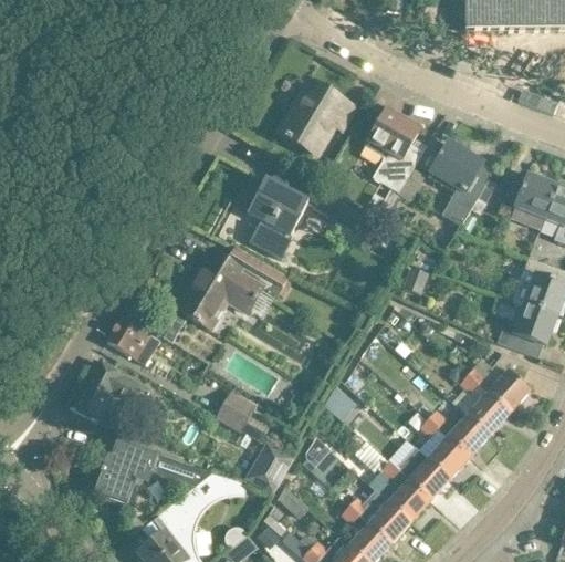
[(466,0),(467,24),(529,23),(529,4),(527,0),(466,0)]
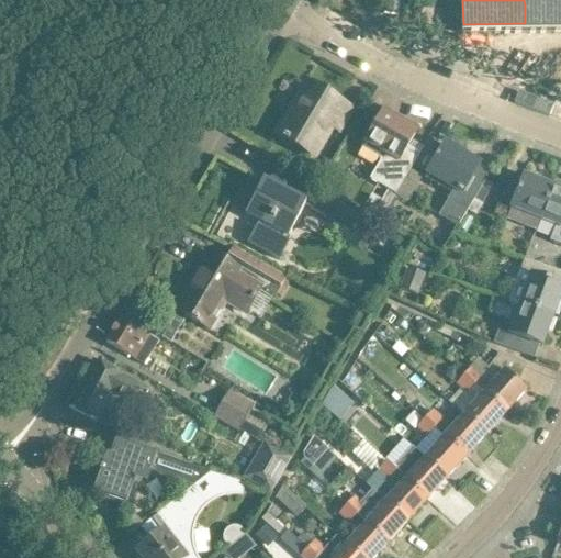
[(339,129),(341,126),(352,108),(312,82),(293,114),(289,112),(277,131),(283,135),(282,137),(309,153),(327,122),(339,129)]
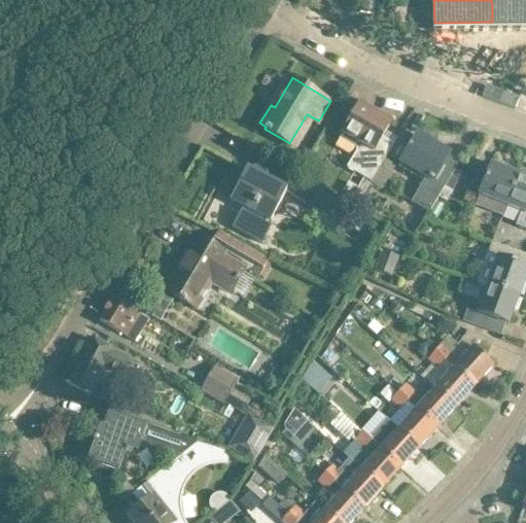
[(343,130),(339,136),(356,146),(356,149),(347,165),(354,170),(372,180),(381,164),(384,159),(394,141),(383,135),(390,121),(359,103),(348,120),(343,130)]
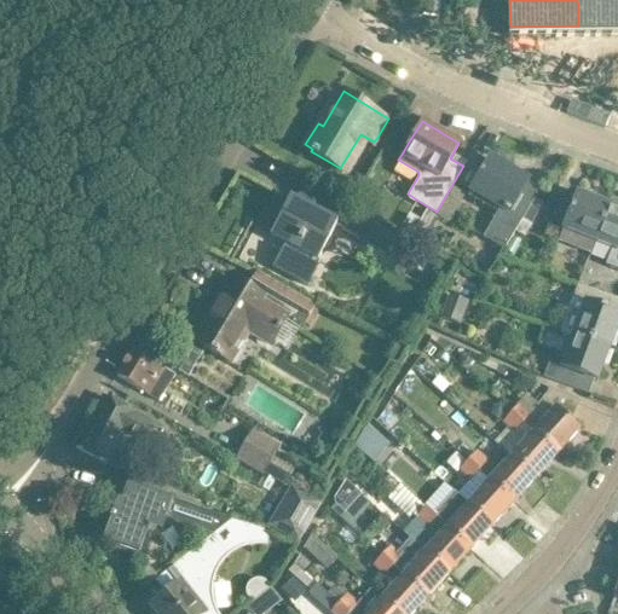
[(504,247),(517,227),(520,222),(532,201),(518,193),(527,178),(491,156),(472,187),(501,204),(483,235),(504,247)]
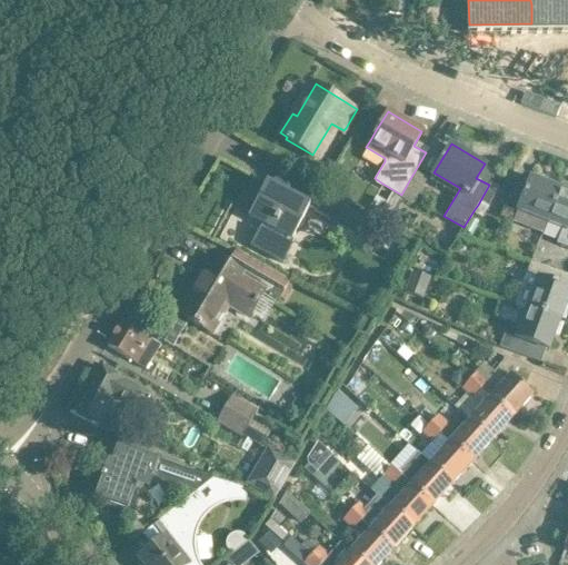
[(505,202),(500,214),(544,230),(547,221),(560,186),(530,175),(526,187),(512,181),(505,202)]
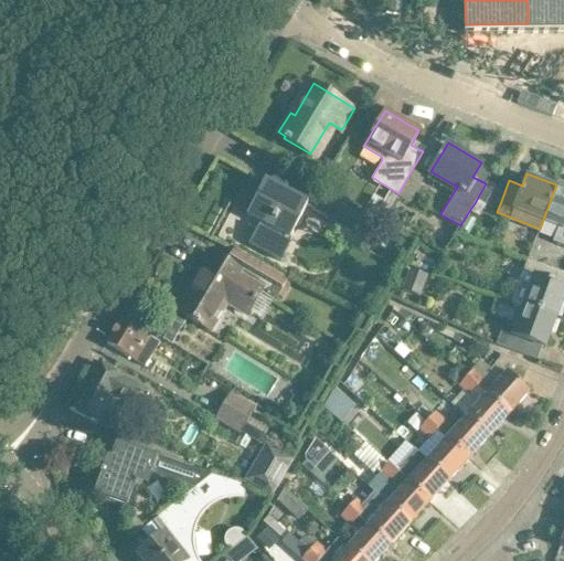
[(264,179),(246,212),(261,220),(249,241),(283,258),(294,237),(290,235),(308,202),(284,190),(264,179)]
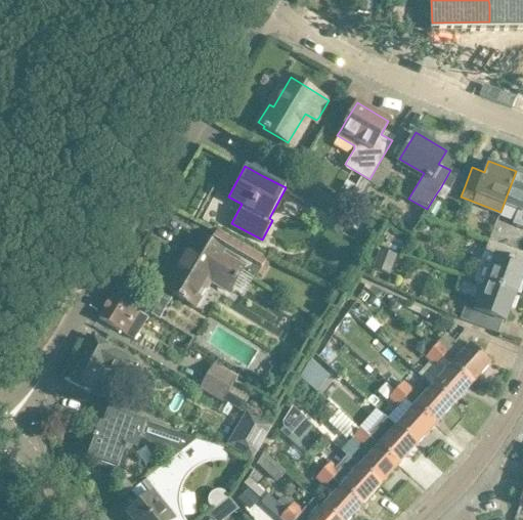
[(522,174),(516,171),(504,204),(517,209),(512,222),(522,226),(522,174)]
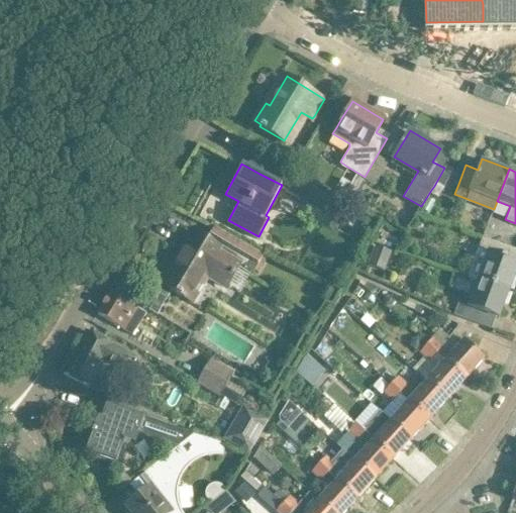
[(332,192),(299,172),(288,189),(321,209),(332,192)]
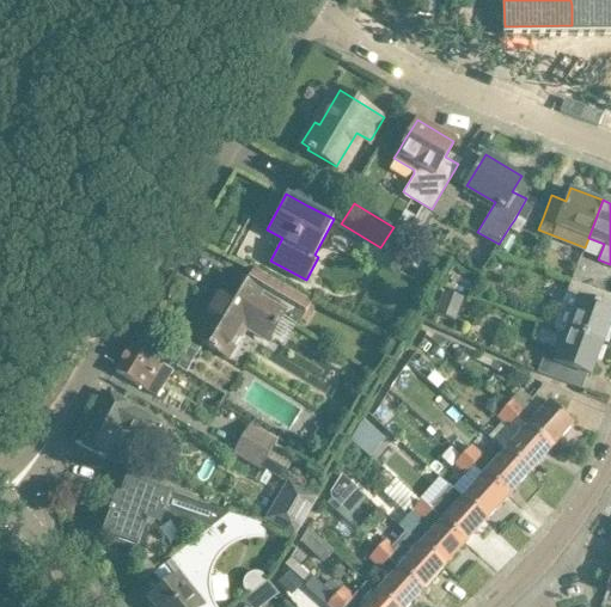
[(403,210),(396,224),(416,235),(423,224),(403,210)]
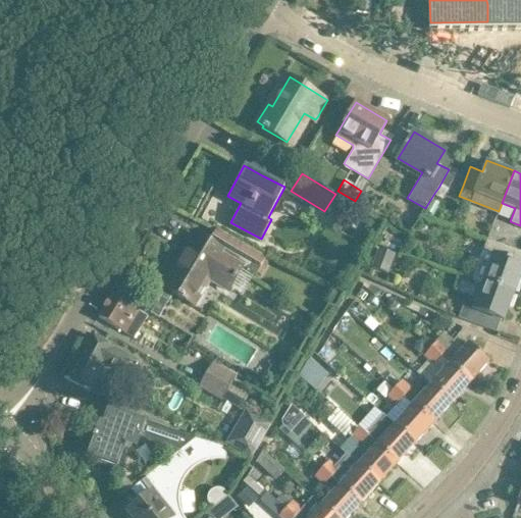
[(435,192),(425,208),(432,212),(441,196),(435,192)]
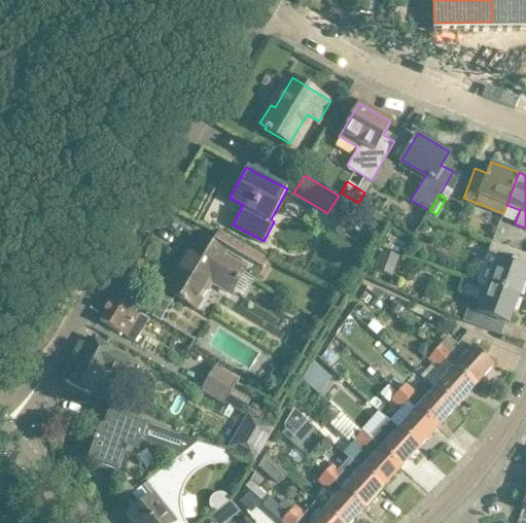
[(269,257),(237,238),(219,228),(211,242),(195,233),(187,245),(190,247),(151,312),(161,318),(175,293),(179,295),(179,297),(193,305),(208,278),(231,290),(245,267),(258,275),(269,257)]
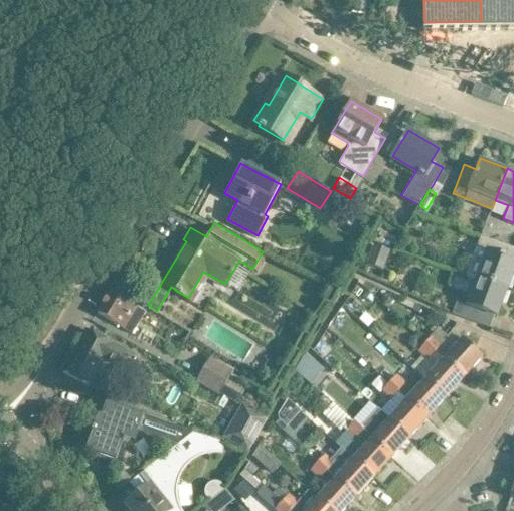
[(510,244),(491,237),(481,233),(476,244),(467,273),(475,277),(507,288),(513,269),(513,259),(506,256),(510,244)]
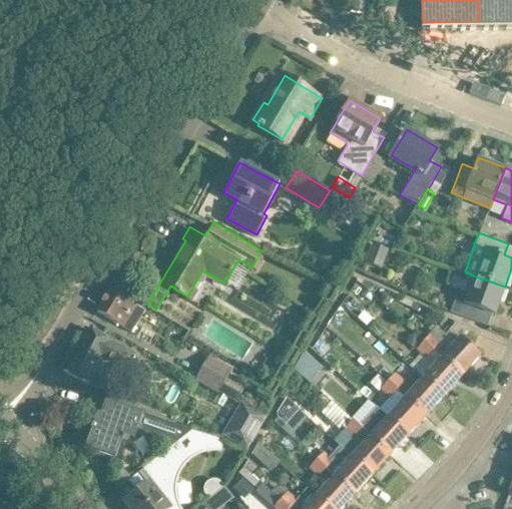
[(373,243),(365,263),(382,270),(389,250),(373,243)]
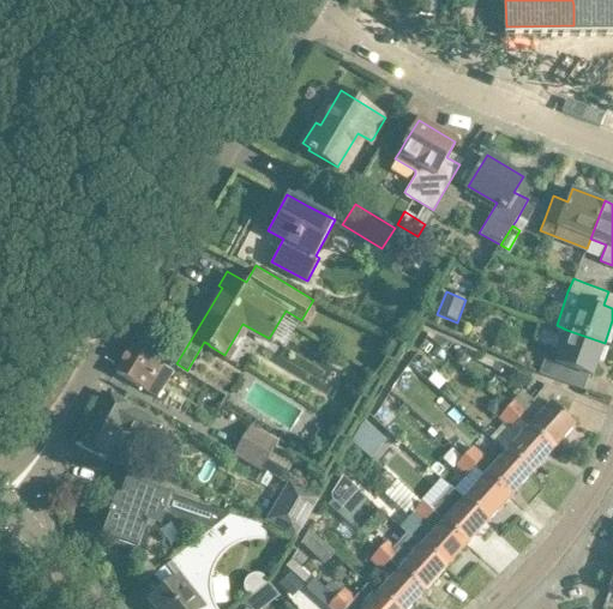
[(593,374),(605,343),(566,330),(556,360),(545,356),(539,371),(575,384),(580,369),(593,374)]
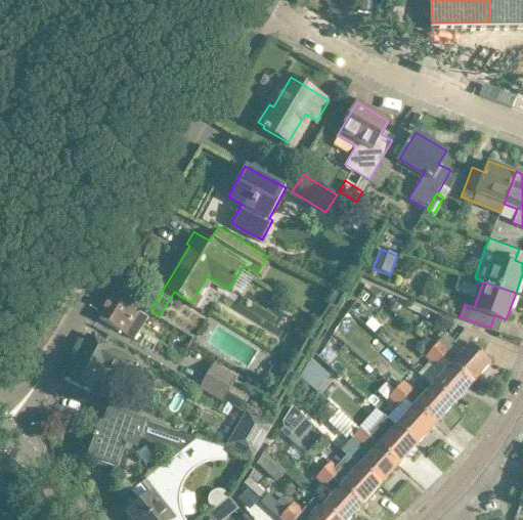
[(148,314),(130,303),(113,293),(99,315),(137,338),(139,334),(138,333),(148,314)]
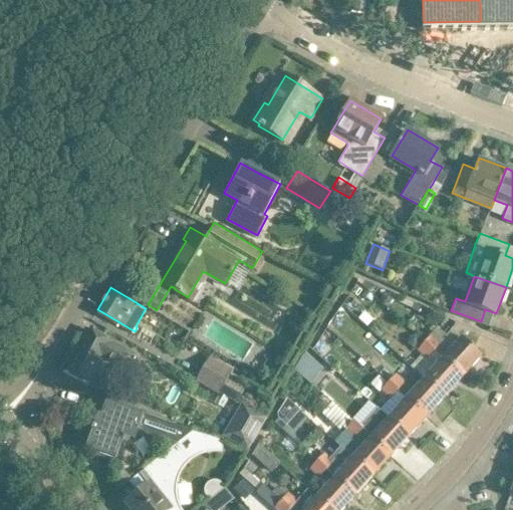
[(431,333),(424,340),(433,348),(443,357),(443,358),(462,375),(481,354),(473,346),(476,343),(482,330),(463,323),(456,320),(452,329),(461,337),(450,350),(440,341),(431,333)]
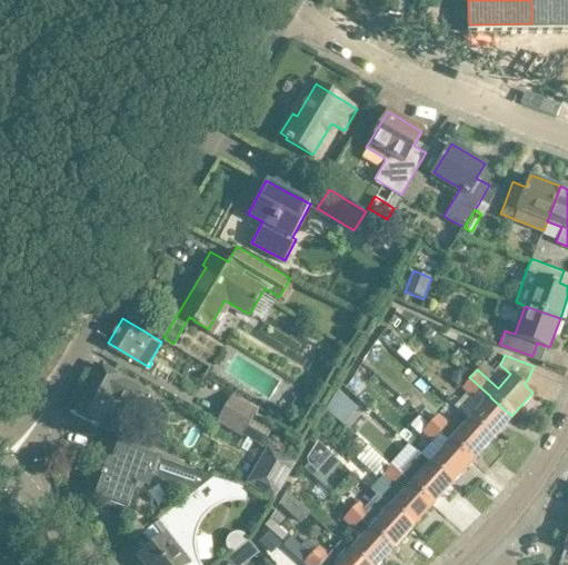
[(152,393),(116,373),(96,362),(70,408),(99,424),(113,398),(141,414),(152,393)]
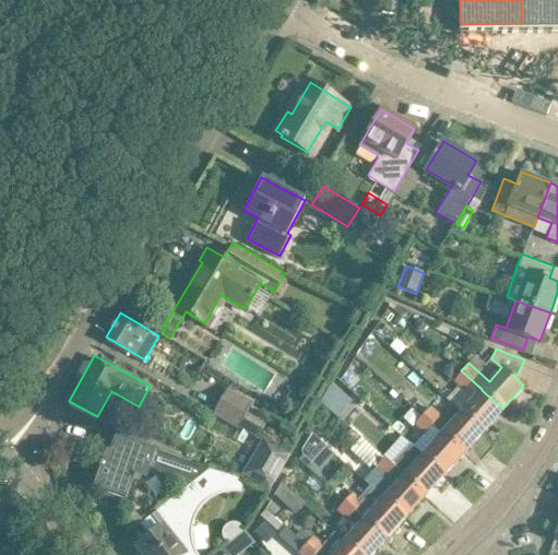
[(461,370),(453,379),(463,388),(471,379),(461,370)]
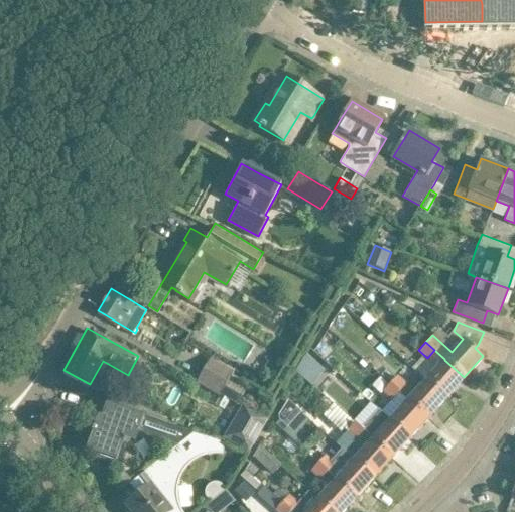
[(211,358),(198,379),(220,392),(233,370),(211,358)]
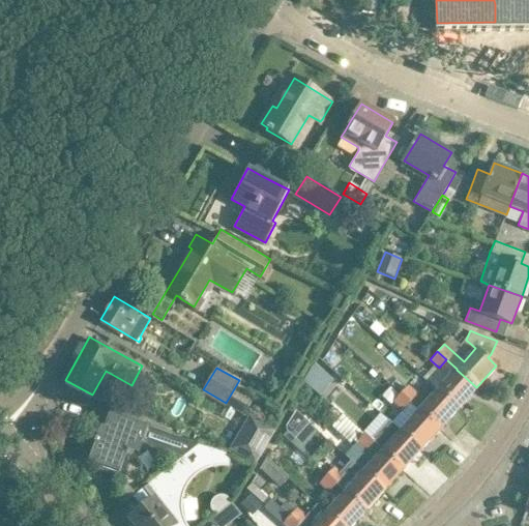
[(457,370),(438,389),(458,408),(476,387),(457,370)]
